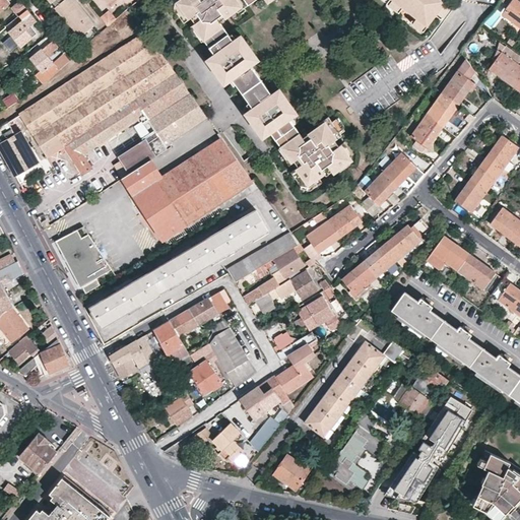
[(0,0),(0,11),(10,4),(7,0),(0,0)]
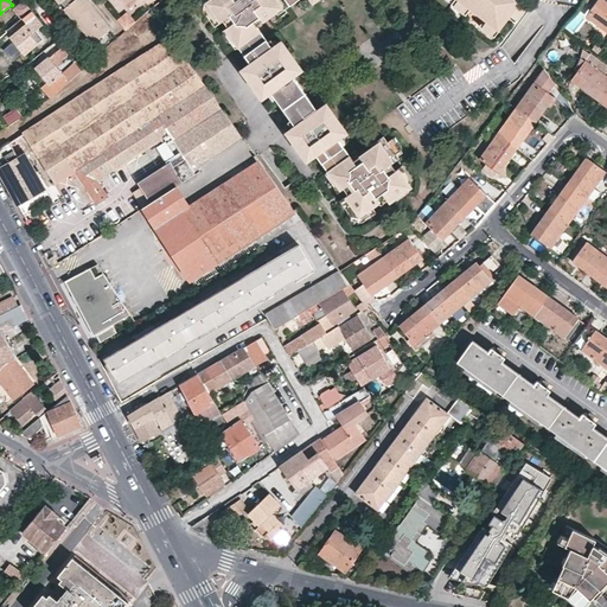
[(112,30),(85,0),(57,0),(94,44),(112,30)]
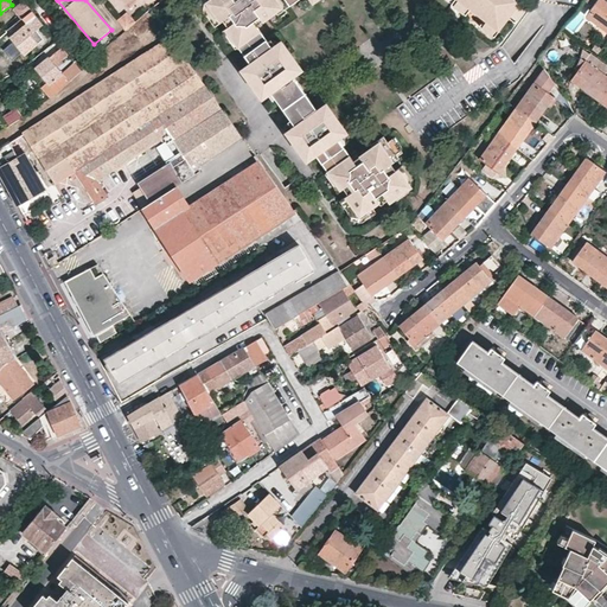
[(286,11),(289,8),(282,0),(208,0),(205,1),(204,10),(215,26),(224,19),(228,18),(232,25),(229,27),(234,33),(231,36),(236,43),(240,48),(261,32),(257,27),(270,18),(275,14),(278,17),(286,11)]
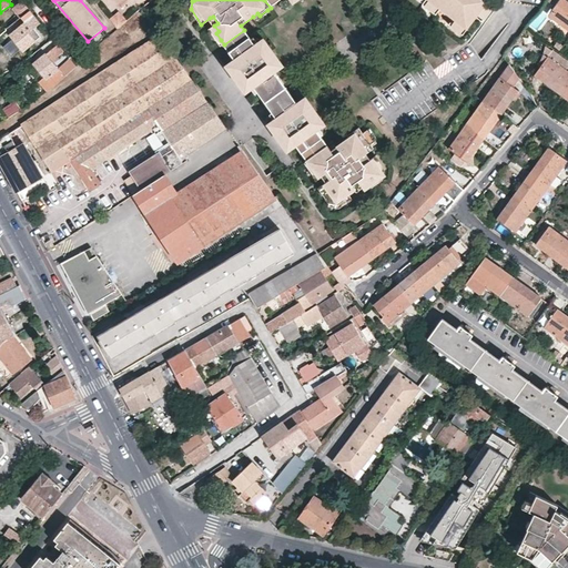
[(439,10),(426,0),(422,6),(436,16),(439,10)]
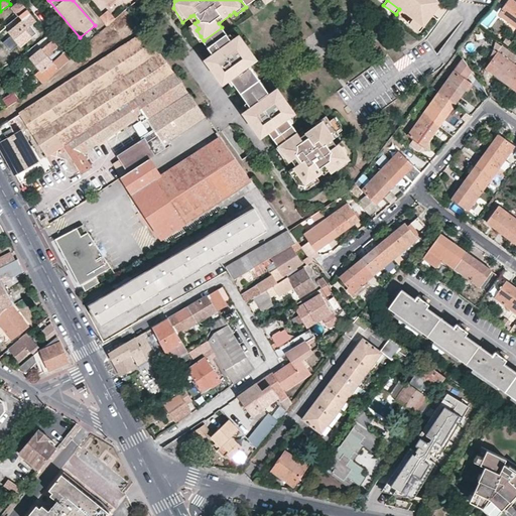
[(387,0),(399,9),(411,18),(424,27),(433,16),(442,3),(437,0),(387,0)]
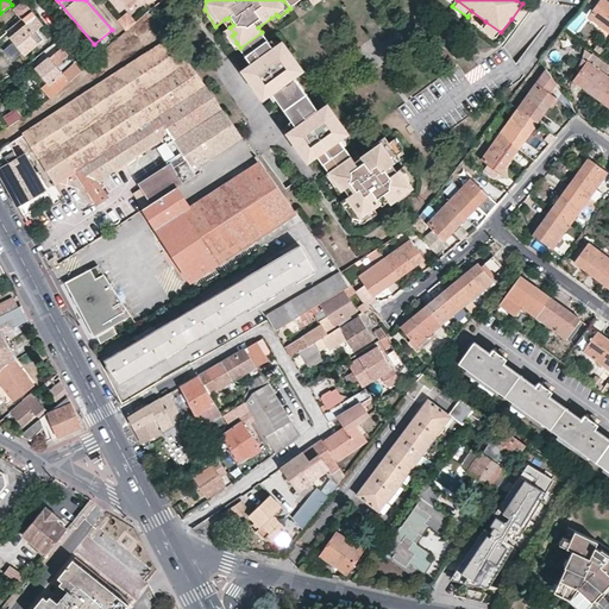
[(608,32),(608,0),(586,0),(586,1),(594,6),(591,10),(589,10),(585,14),(608,32)]
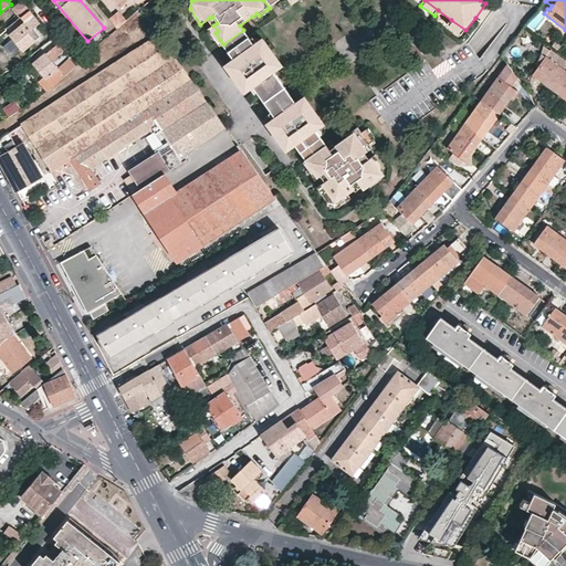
[(23,1),(13,8),(21,18),(31,10),(23,1)]
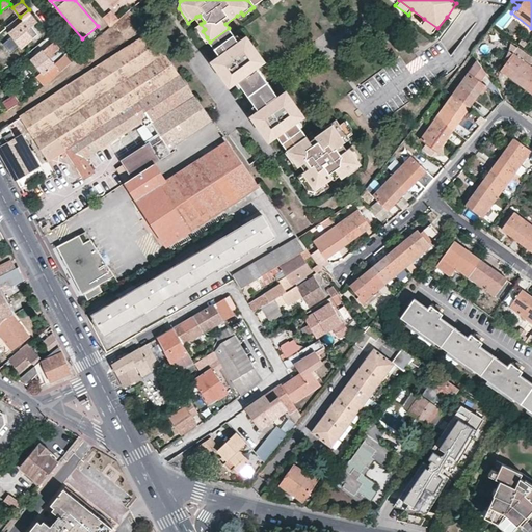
[(461,7),(456,3),(447,17),(451,20),(461,7)]
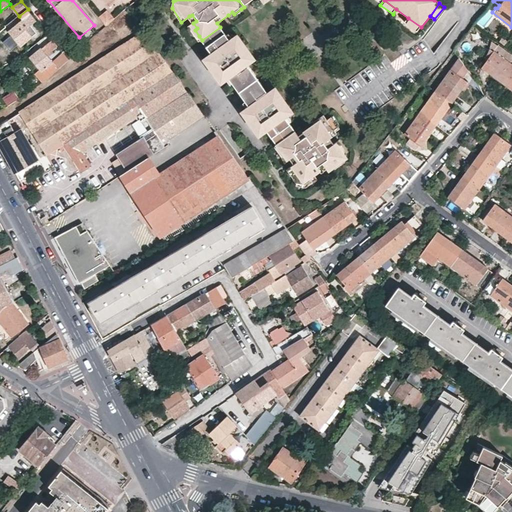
[(28,9),(19,16),(23,21),(10,32),(21,46),(17,49),(22,55),(28,51),(38,43),(31,34),(32,32),(29,28),(37,21),(28,9)]
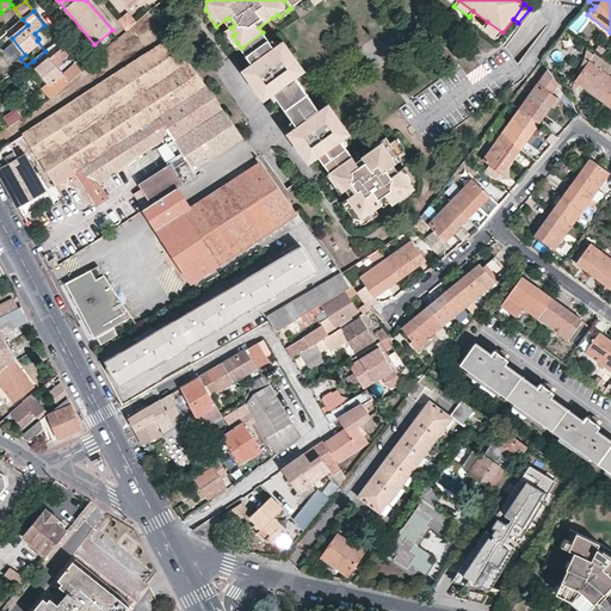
[(116,18),(121,28),(134,19),(128,11),(116,18)]
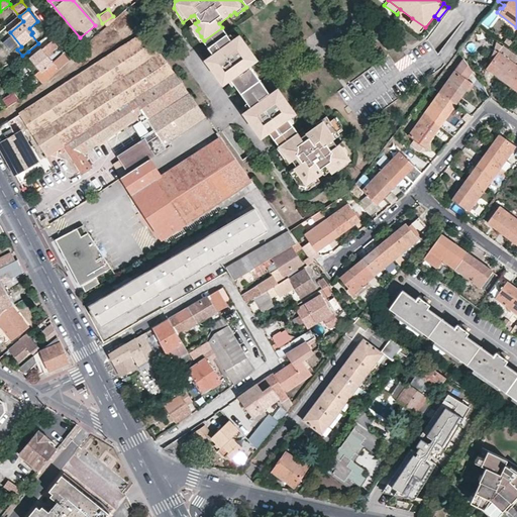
[(245,13),(243,9),(236,14),(234,12),(230,15),(234,21),(245,13)]
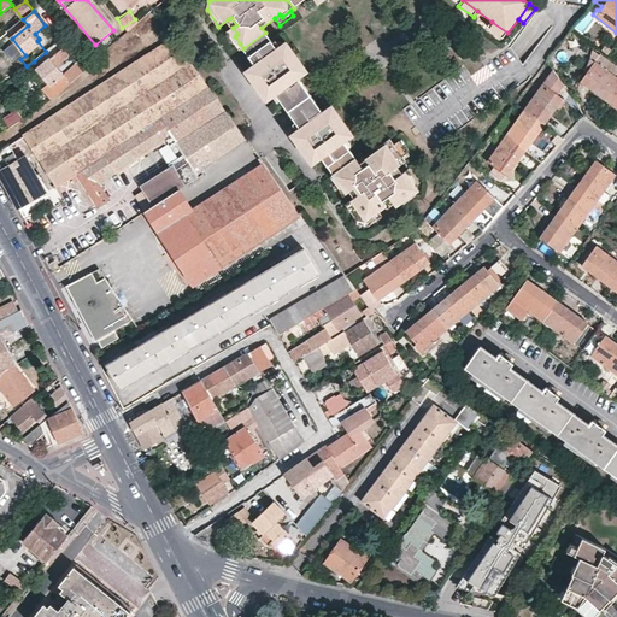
[(492,22),(477,11),(474,17),(488,28),(492,22)]
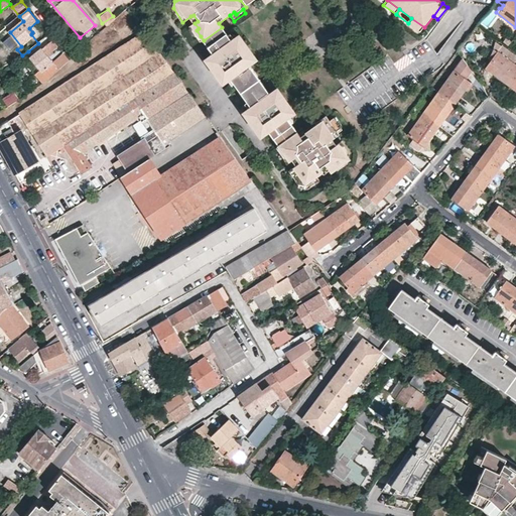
[(424,27),(411,18),(408,23),(420,32),(424,27)]
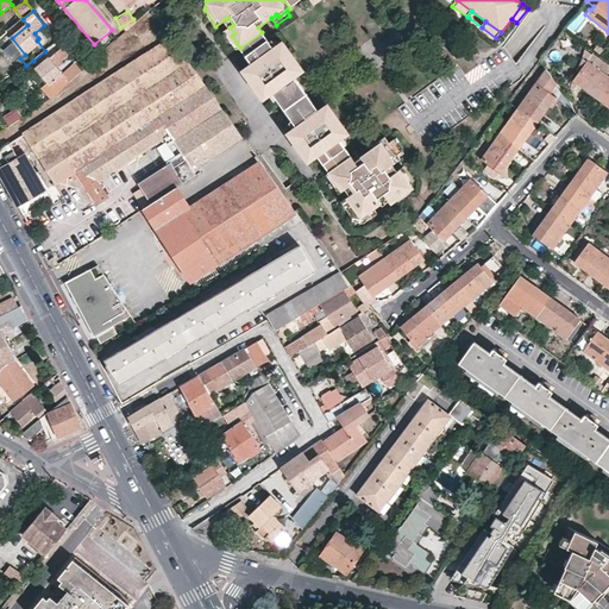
[(228,38),(232,36),(234,33),(230,27),(224,31),(228,38)]
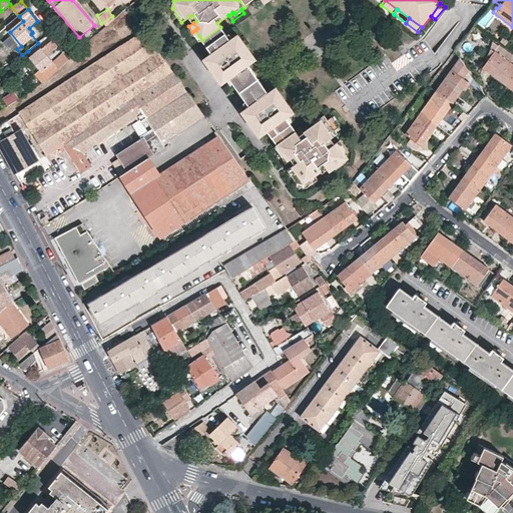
[(227,36),(220,27),(202,40),(212,54),(209,56),(212,60),(208,63),(216,75),(224,71),(229,78),(233,83),(240,93),(260,80),(248,65),(252,62),(246,54),(249,52),(243,44),(236,49),(231,42),(227,36)]
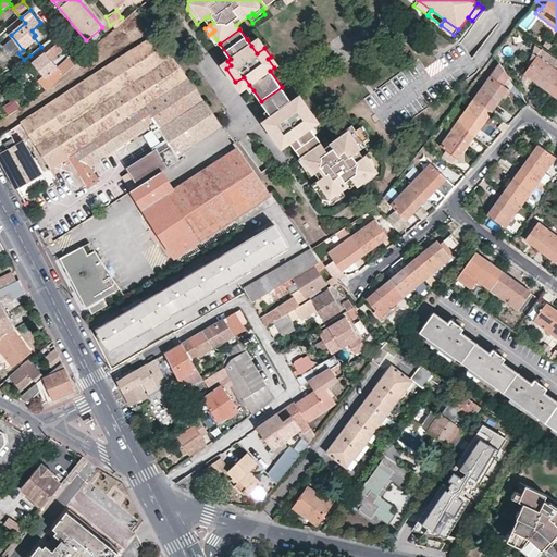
[(11,35),(7,31),(0,35),(0,37),(3,41),(11,35)]
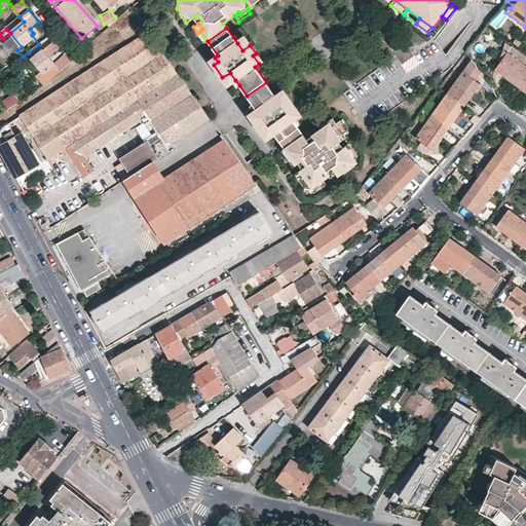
[(178,74),(148,33),(113,55),(101,64),(75,80),(51,95),(21,115),(48,159),(65,149),(84,178),(95,172),(85,157),(141,122),(148,117),(139,101),(178,74)]
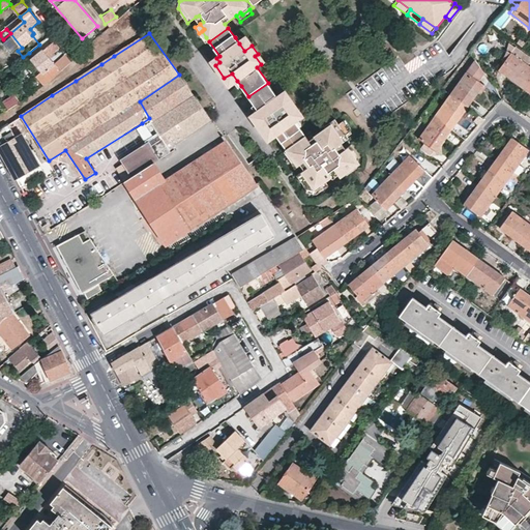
[(50,35),(39,45),(29,53),(33,59),(32,60),(42,71),(37,76),(43,85),(52,79),(54,77),(56,76),(71,61),(66,55),(55,64),(49,56),(60,47),(50,35)]
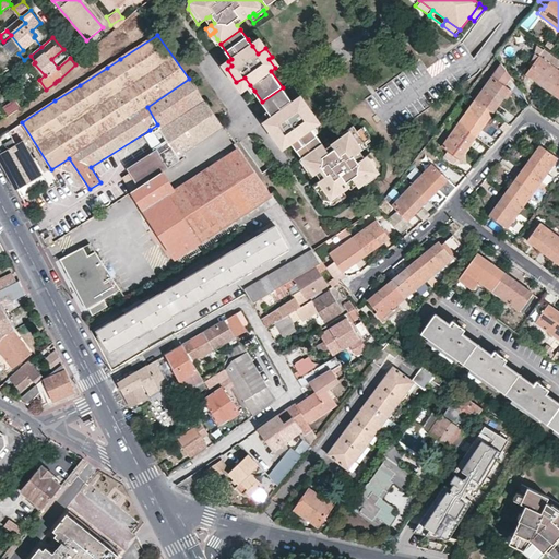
[(260,39),(256,43),(252,46),(258,54),(265,48),(260,39)]
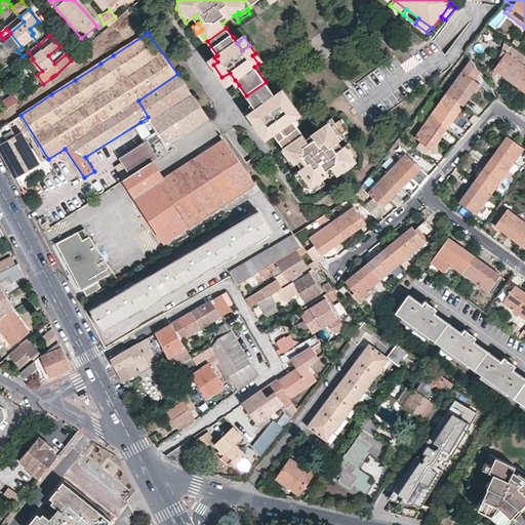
[(524,58),(524,57),(509,46),(505,53),(521,65),(524,58)]
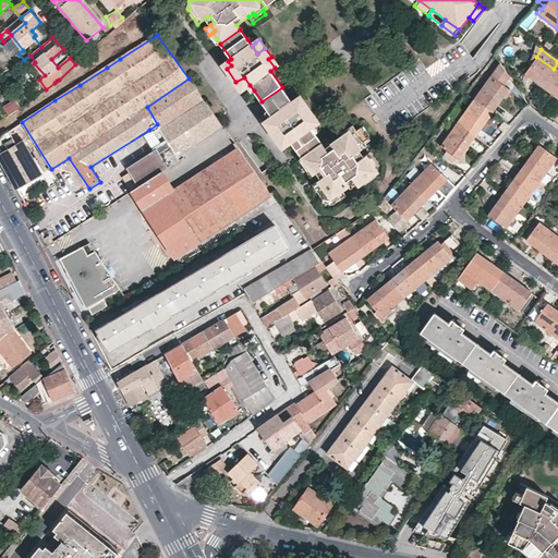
[(278,65),(271,57),(268,59),(275,68),(278,65)]
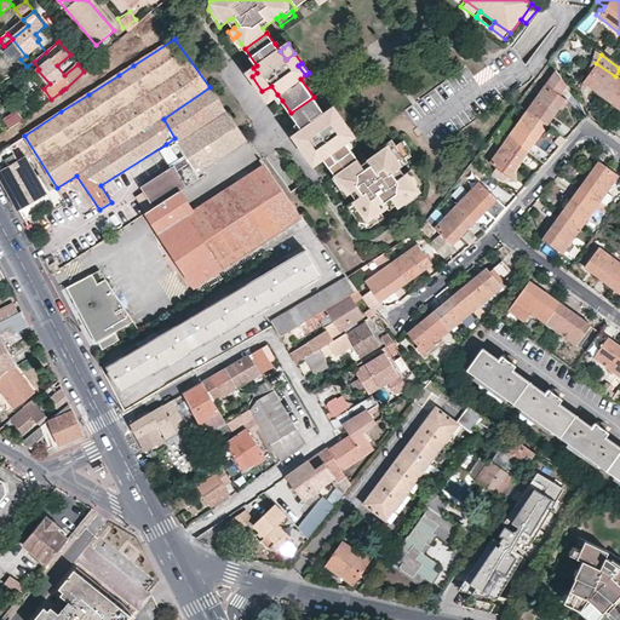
[(581,82),(612,104),(619,92),(619,80),(615,76),(596,63),(581,82)]
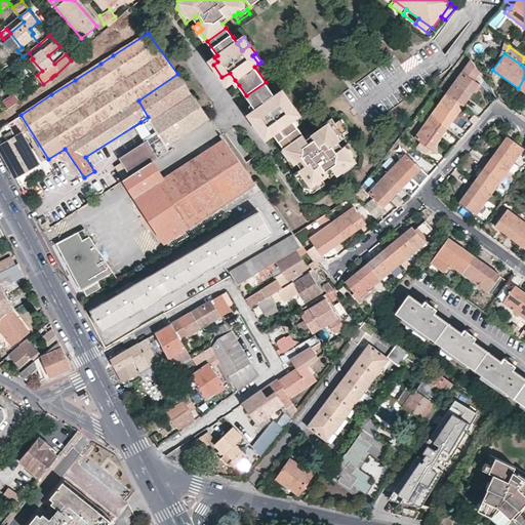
[(478,74),(470,61),(461,73),(445,94),(461,106),(477,83),(474,81),(478,74)]
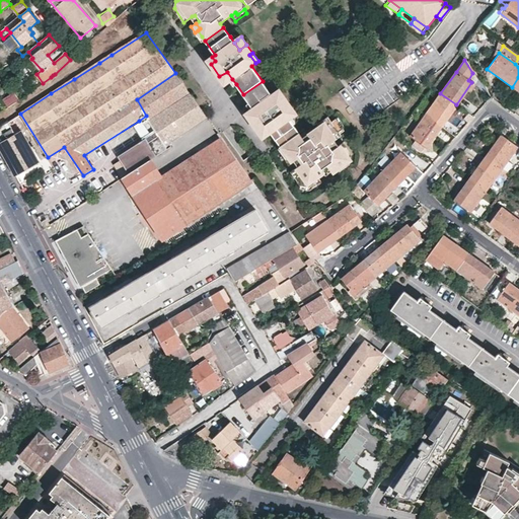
[(225,84),(230,81),(232,79),(227,72),(219,76),(225,84)]
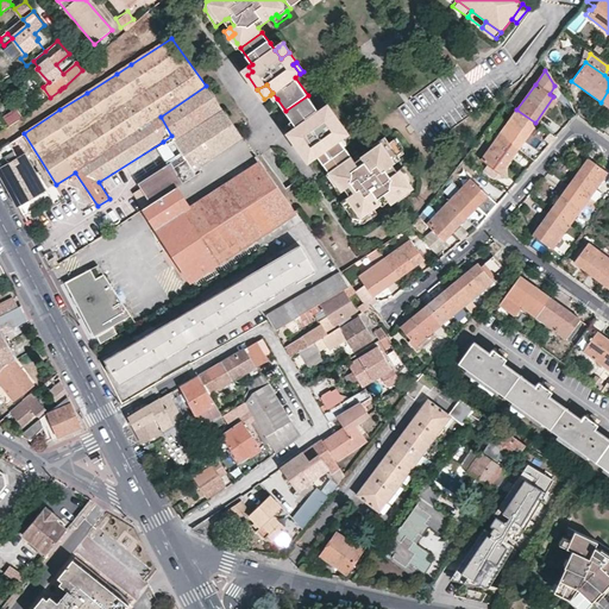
[(161,117),(171,136),(175,139),(176,142),(169,145),(171,149),(171,150),(180,164),(174,169),(171,165),(139,186),(142,189),(135,194),(144,209),(170,192),(201,171),(199,169),(244,138),(206,86),(161,117)]
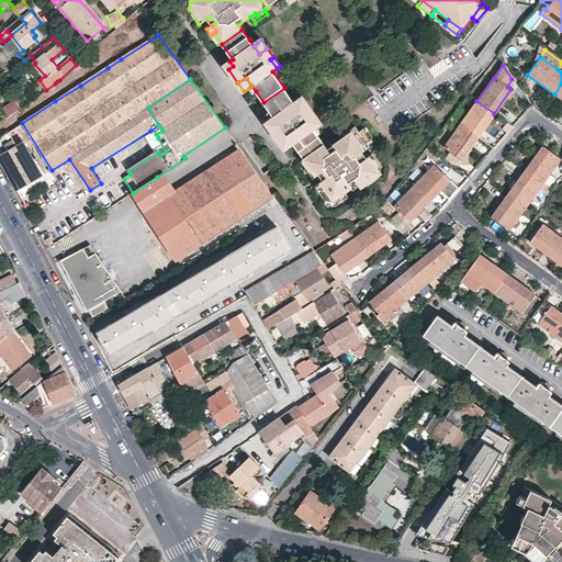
[(294,103),(284,88),(263,102),(270,112),(274,117),(280,125),(272,131),(282,146),(287,143),(291,148),(294,146),(305,160),(325,146),(318,135),(314,131),(307,122),(315,116),(307,105),(304,109),(299,101),(294,103)]
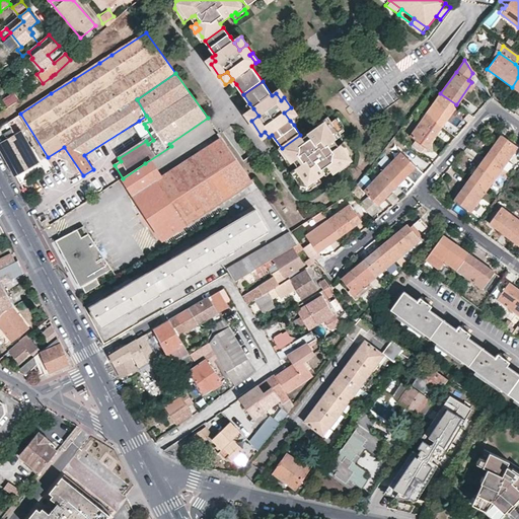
[(279,90),(276,93),(281,100),(284,97),(279,90)]
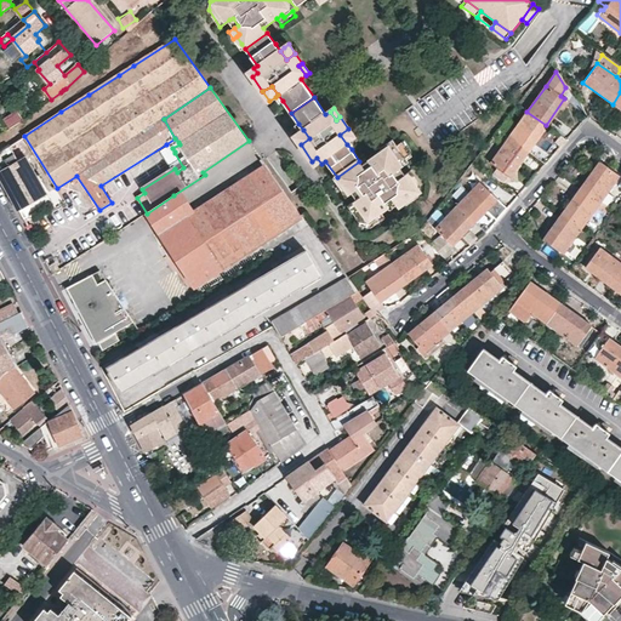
[(6,129),(21,120),(15,109),(0,117),(6,129)]
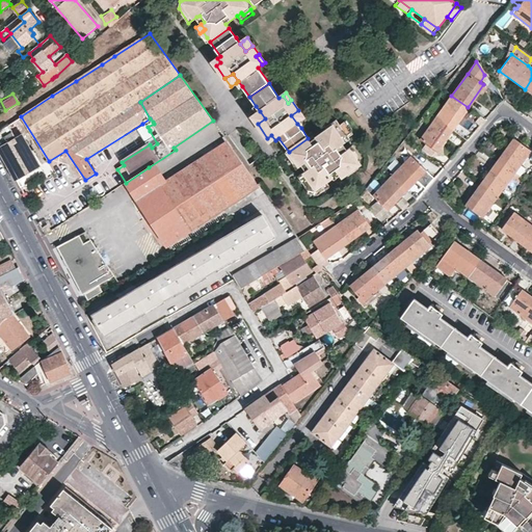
[(451,96),(435,118),(452,130),(468,107),(451,96)]
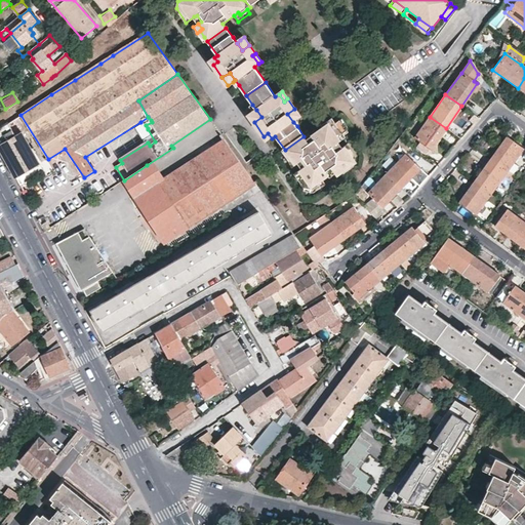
[(300,117),(294,109),(287,114),(293,122),(296,120),(300,117)]
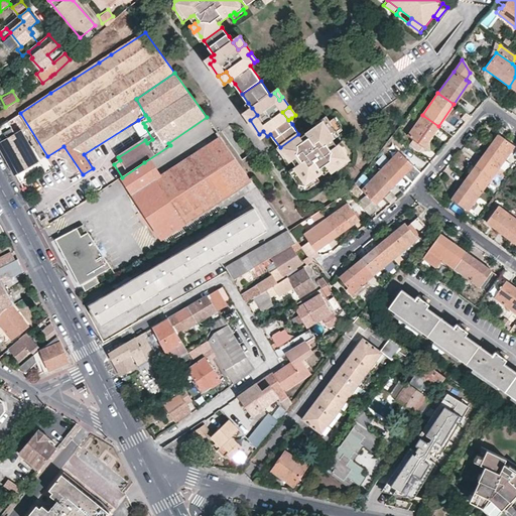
[(245,113),(250,120),(257,115),(252,108),(249,110),(245,113)]
